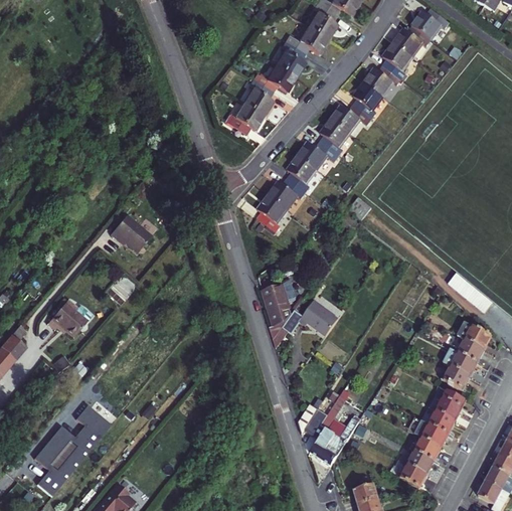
[(321,0),(320,1),(340,13),(344,7),(354,13),(362,0),(335,0),(321,0)]
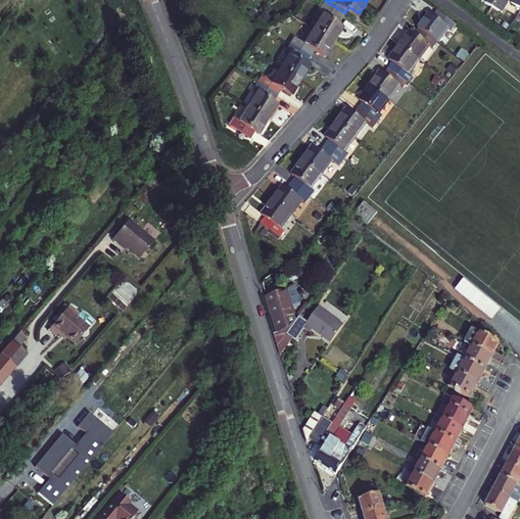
[(484,0),(501,9),(506,0),(484,0)]
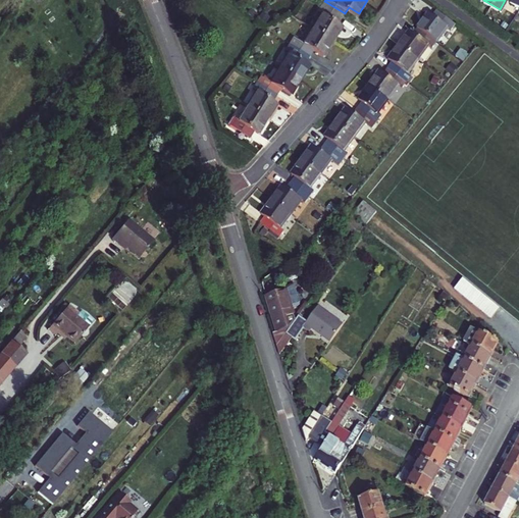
[(315,24),(335,37),(345,22),(341,19),(345,13),(324,1),(320,7),(324,9),(315,24)]
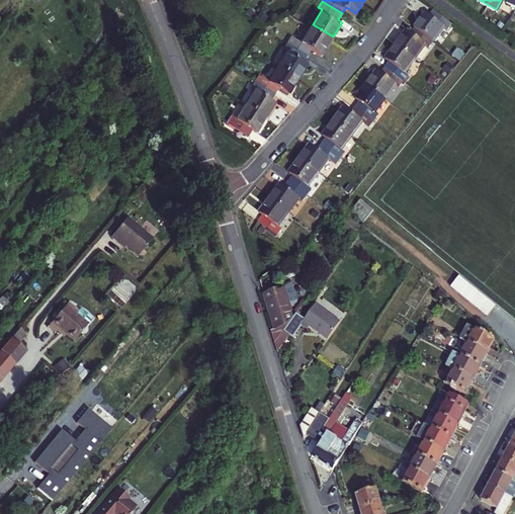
[(424,11),(413,26),(432,40),(442,25),(446,28),(450,22),(432,9),(428,14),(424,11)]
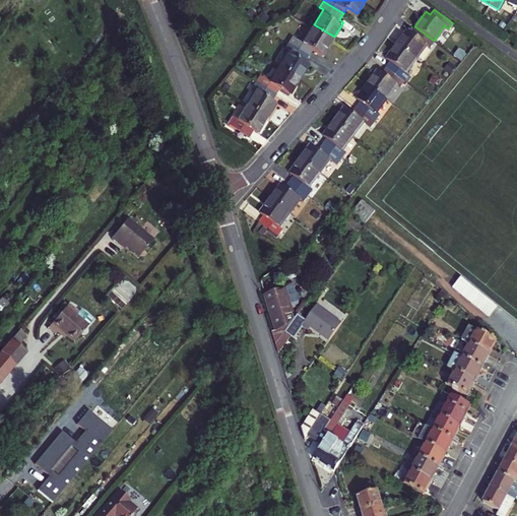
[(334,37),(314,24),(305,39),(295,33),(291,40),(311,52),(315,46),(324,52),(334,37)]
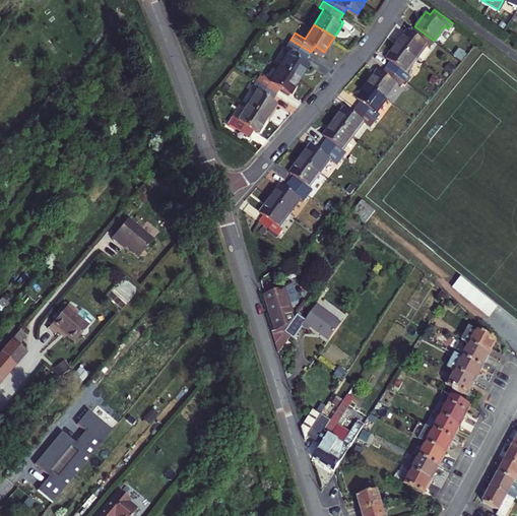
[(396,44),(414,58),(426,43),(430,46),(434,41),(414,26),(410,33),(406,29),(396,44)]
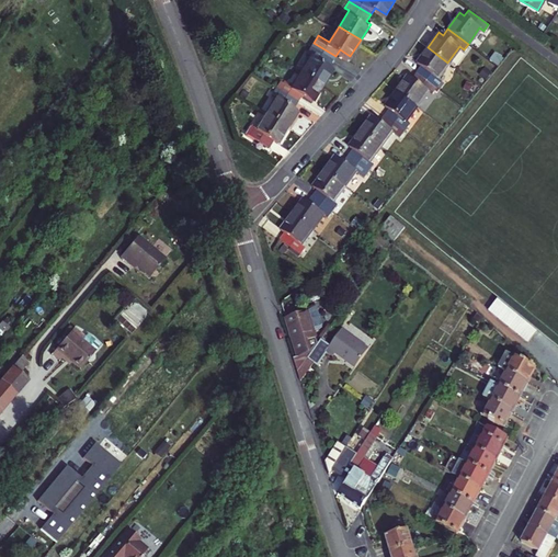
[(336,56),(314,43),(309,50),(314,53),(303,68),(325,81),(336,66),(331,63),(336,56)]
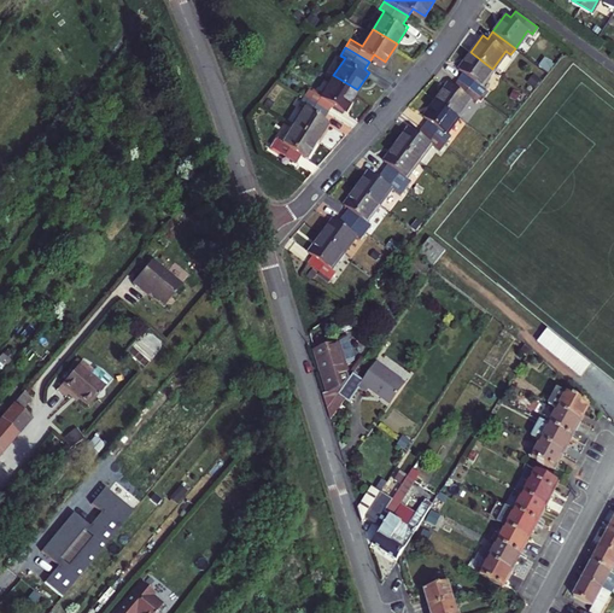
[(462,73),(457,80),(480,95),(485,88),(480,86),(492,69),(471,52),(458,69),(462,73)]
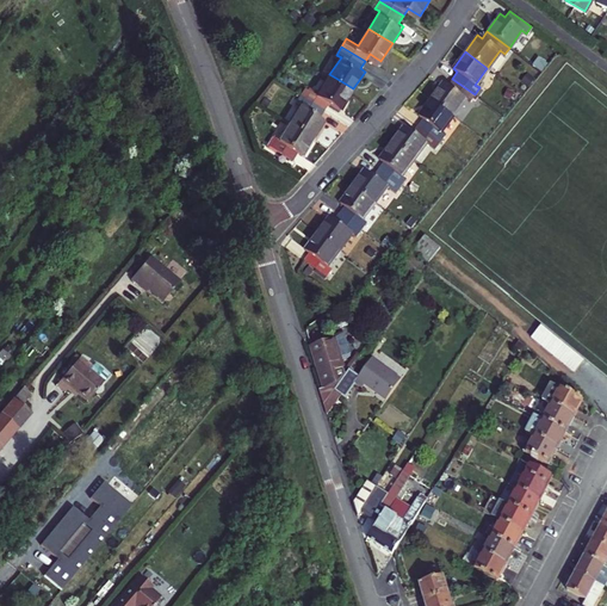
[(342,106),(353,88),(329,74),(319,91),(308,84),(302,92),(326,106),(330,98),(342,106)]
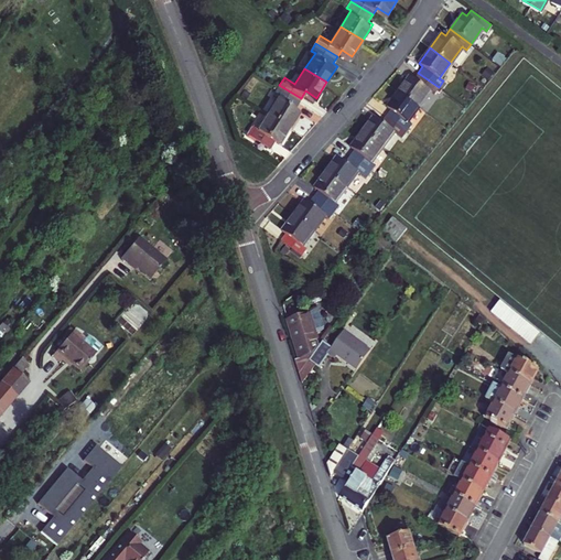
[(433,94),(439,87),(418,73),(413,78),(409,76),(398,92),(418,107),(430,90),(433,94)]
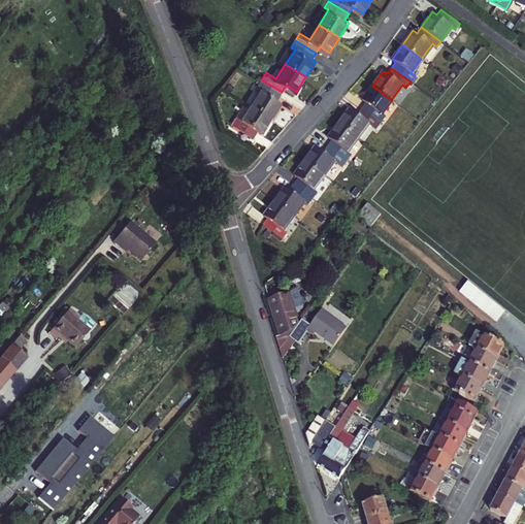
[(282,92),(261,79),(257,86),(261,89),(252,103),(272,116),(282,100),(279,98),(282,92)]
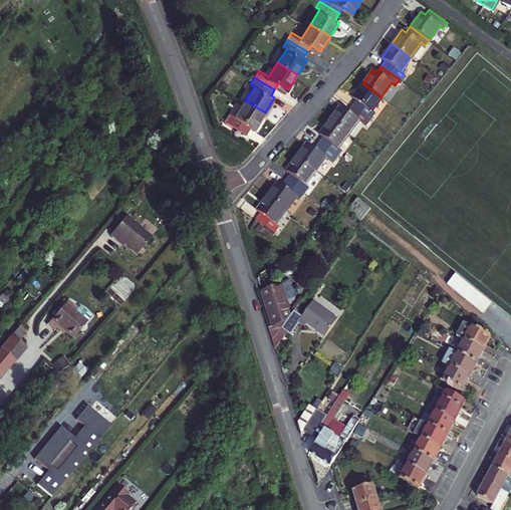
[(350,106),(369,120),(373,113),(370,111),(380,97),(362,83),(351,98),(355,100),(350,106)]
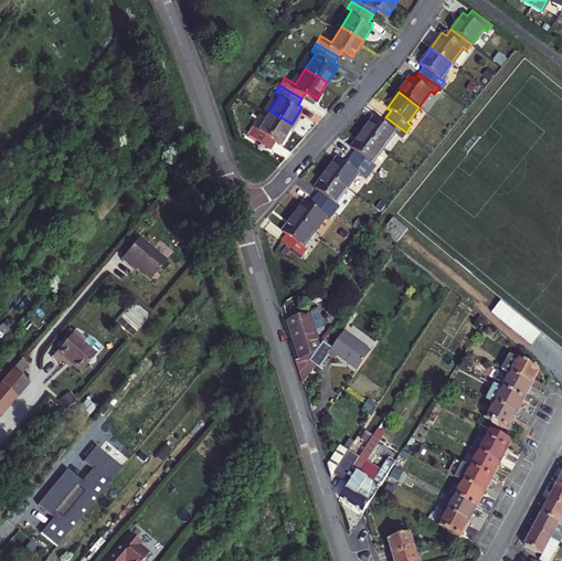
[(292,124),(269,110),(260,126),(255,124),(251,130),(273,145),(277,137),(282,140),(292,124)]
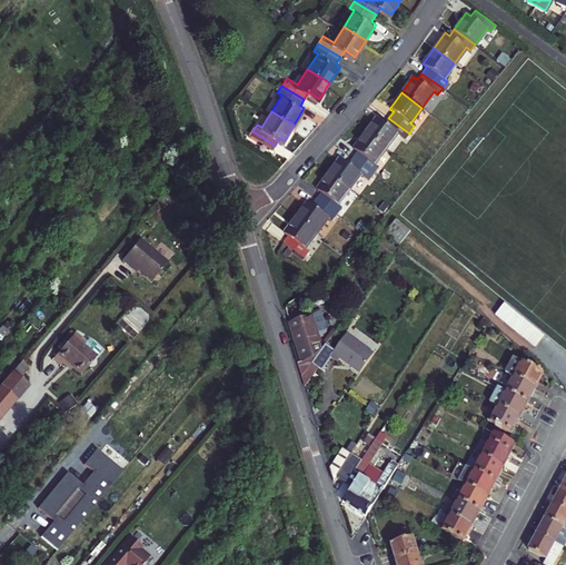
[(376,118),(364,134),(384,149),(396,132),(405,139),(409,134),(388,118),(384,124),(376,118)]
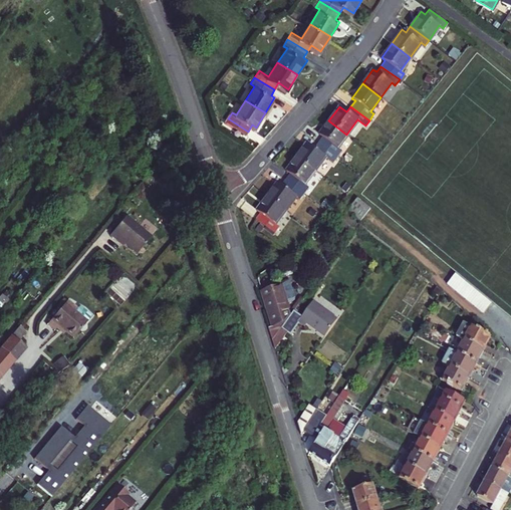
[(322,137),(317,143),(336,156),(340,151),(337,148),(346,135),(328,120),(318,135),(322,137)]
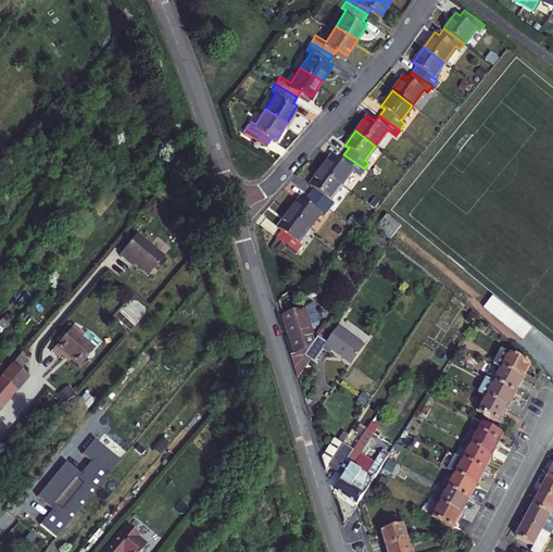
[(331,154),(319,170),(340,185),(351,170),(360,175),(364,168),(343,154),(339,161),(331,154)]
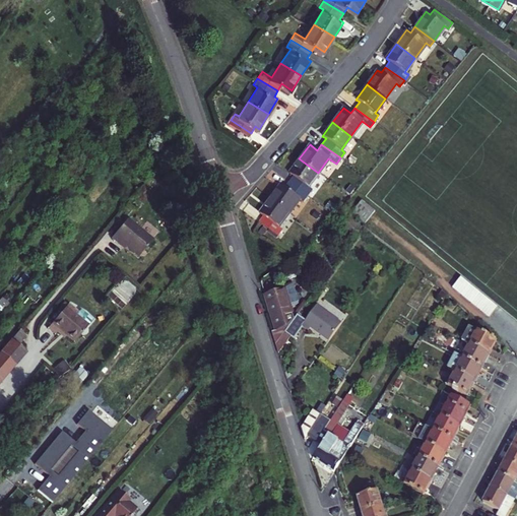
[(287,182),(307,196),(311,190),(308,187),(318,173),(299,158),(288,174),(293,176),(287,182)]
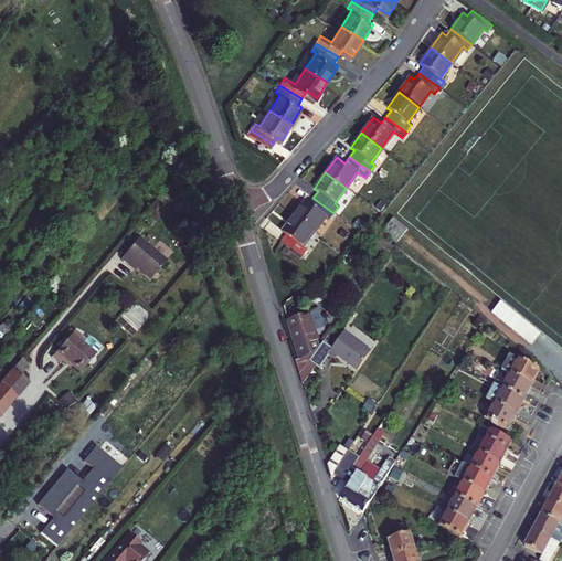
[(304,201),(293,215),(314,232),(325,217),(329,220),(333,213),(313,198),(308,204),(304,201)]
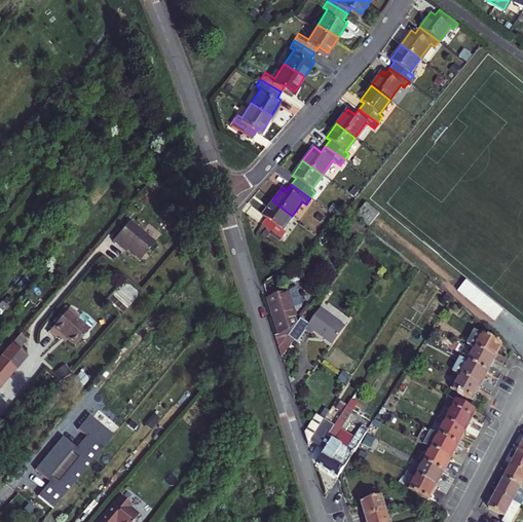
[(272,200),(262,215),(266,218),(262,224),(282,238),(286,232),(282,229),(292,216),(272,200)]
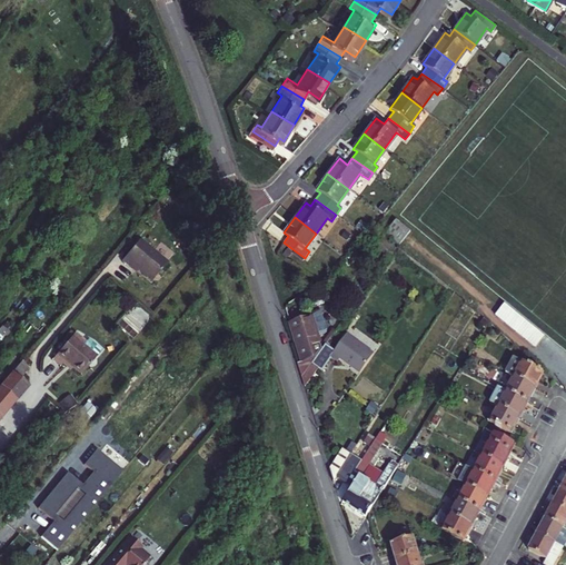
[(141,234),(125,255),(131,261),(133,258),(154,275),(169,257),(141,234)]
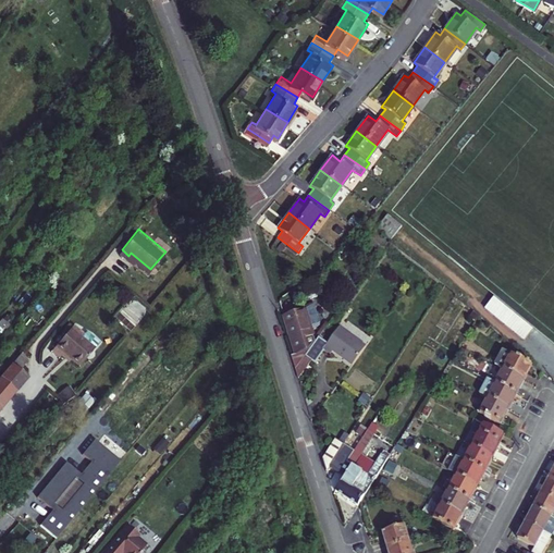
[(499,295),(491,304),(532,336),(539,328),(499,295)]
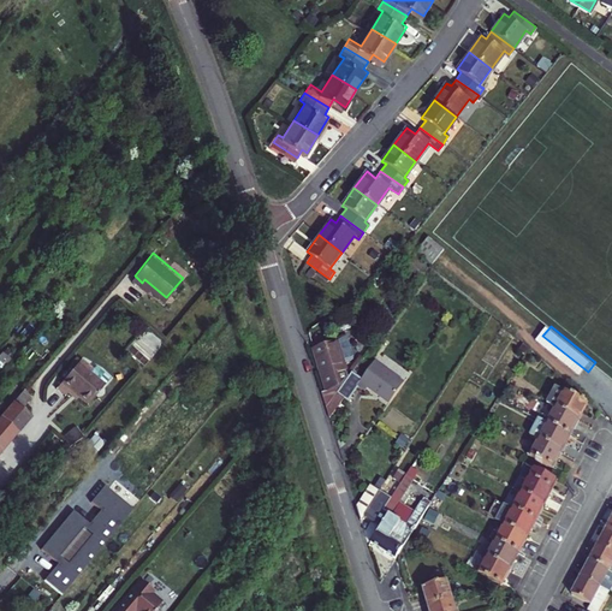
[(325,391),(321,392),(325,405),(336,392),(334,387),(339,386),(326,344),(313,349),(325,391)]
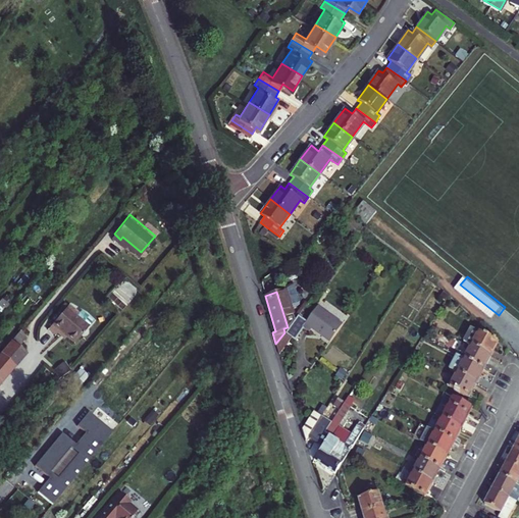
[(82,307),(71,300),(51,323),(59,329),(63,324),(78,338),(97,315),(84,304),(82,307)]
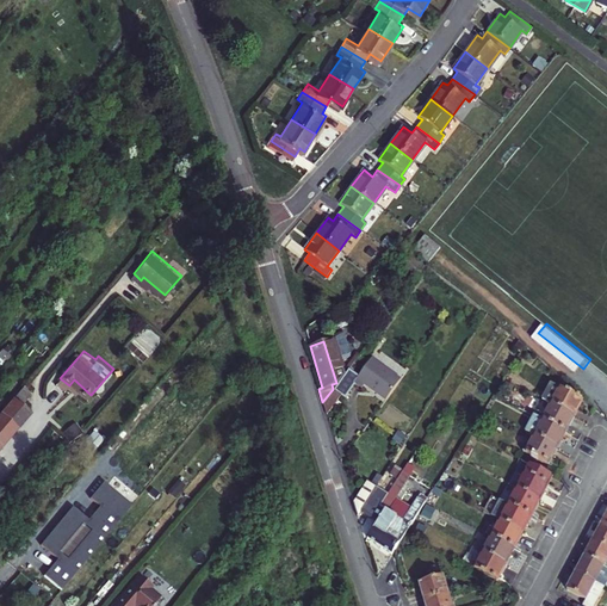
[(332,393),(338,397),(340,395),(344,397),(355,383),(361,388),(365,383),(385,399),(400,379),(372,358),(359,375),(351,368),(332,393)]
